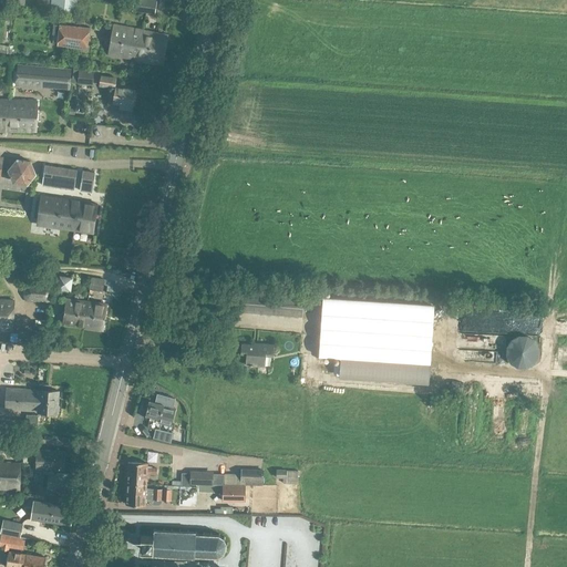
[(79,0),(51,0),(51,10),(78,12),(79,0)]
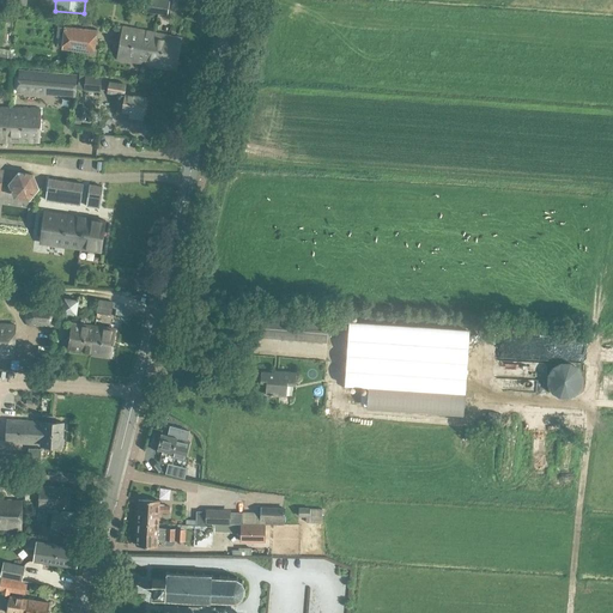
[(169,0),(144,0),(143,12),(168,16),(170,0),(169,0)]
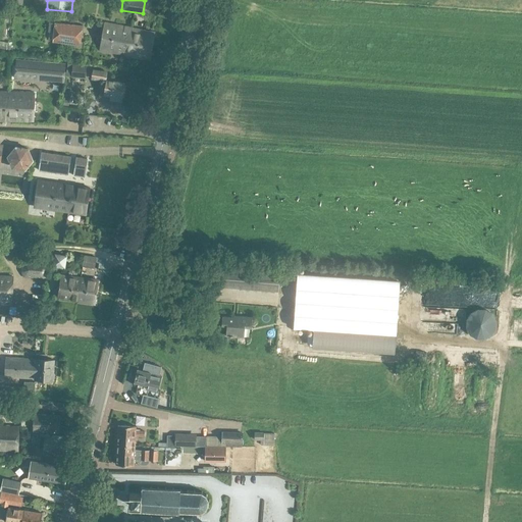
[(54,33),(53,41),(80,44),(82,27),(55,23),(54,33)]
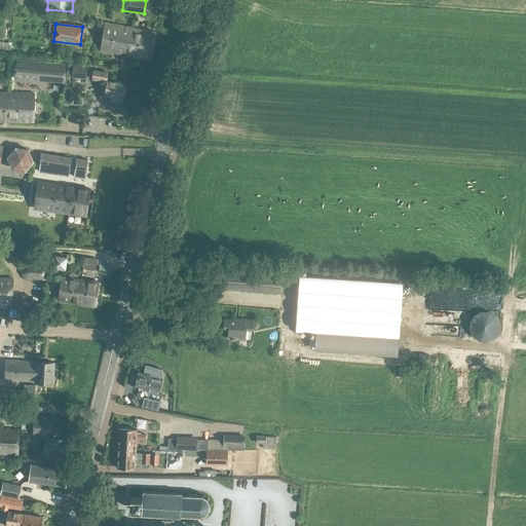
[(107,24),(102,50),(124,54),(127,38),(130,39),(133,29),(107,24)]
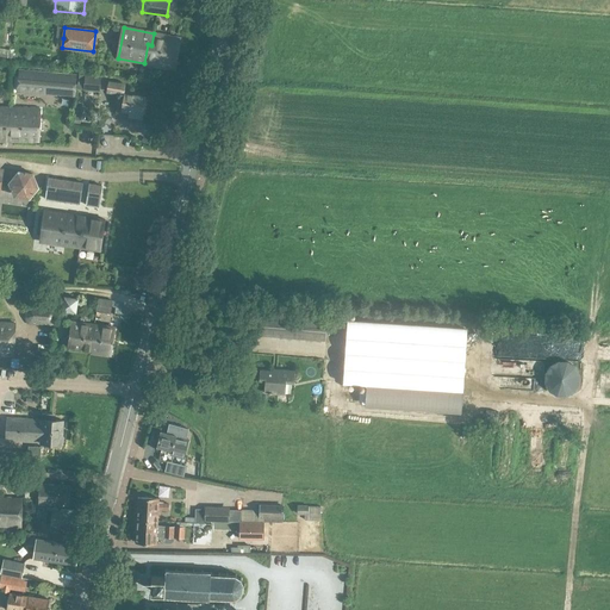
[(151,45),(148,44),(144,63),(174,68),(180,38),(154,33),(151,45)]
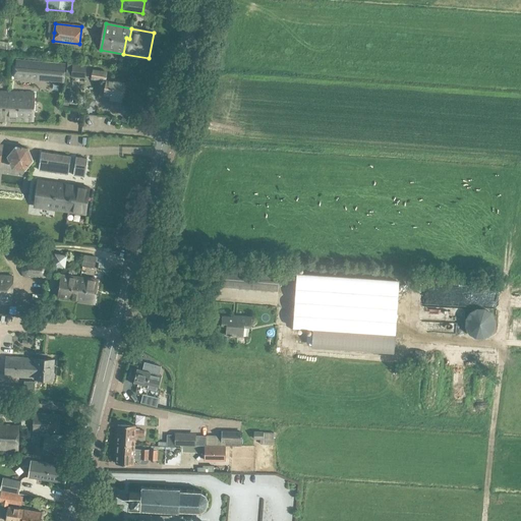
[(65,64),(16,60),(14,77),(64,81),(65,64)]
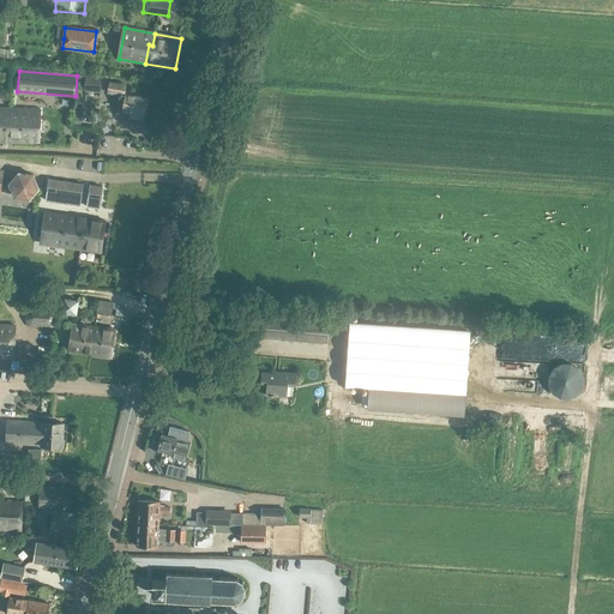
[(101,92),(102,77),(85,74),(84,91),(101,92)]
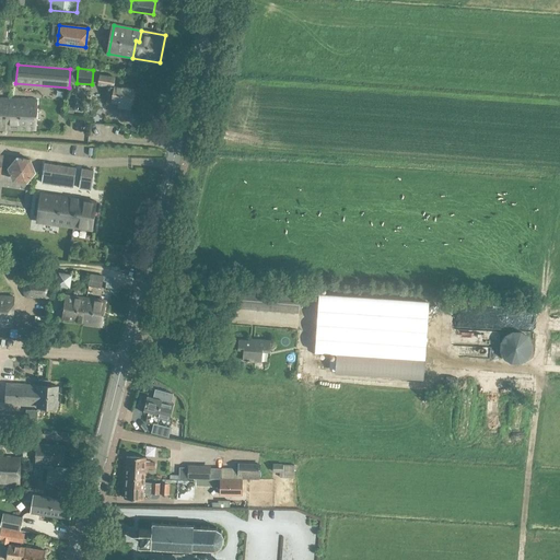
[(115,78),(101,76),(100,85),(109,86),(106,105),(130,108),(133,90),(115,86),(113,86),(115,78)]
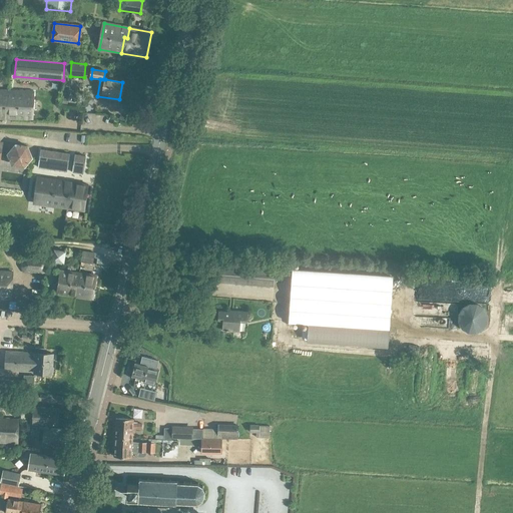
[(34,91),(7,90),(7,119),(32,119),(34,91)]
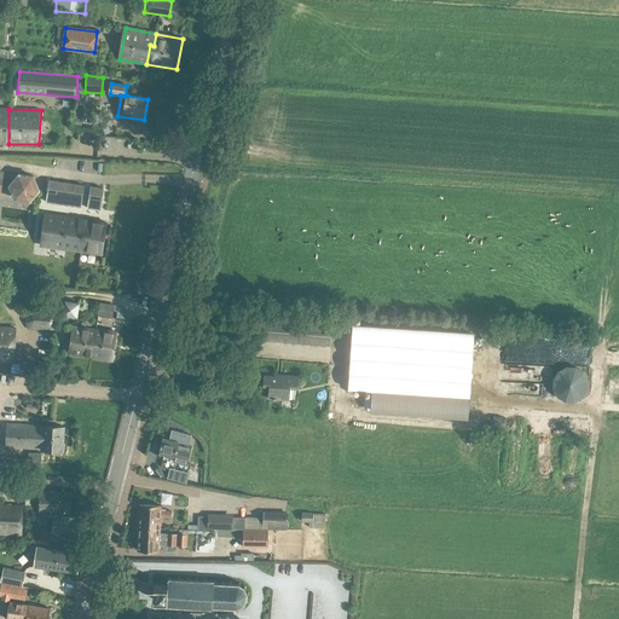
[(84,113),(75,111),(74,121),(82,122),(84,113)]
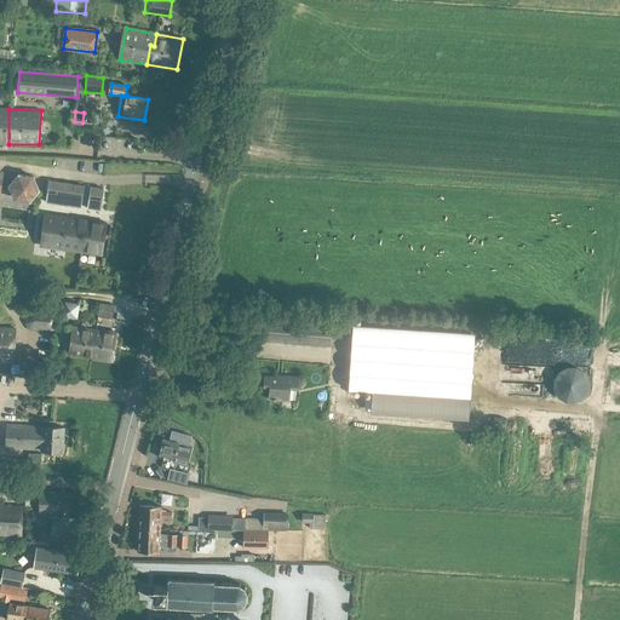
[(46,202),(81,207),(84,185),(50,181),(46,202)]
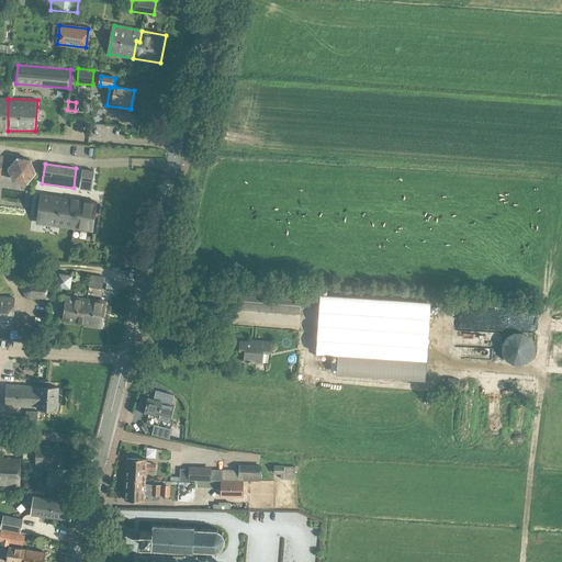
[(82,169),(79,189),(91,191),(94,171),(82,169)]
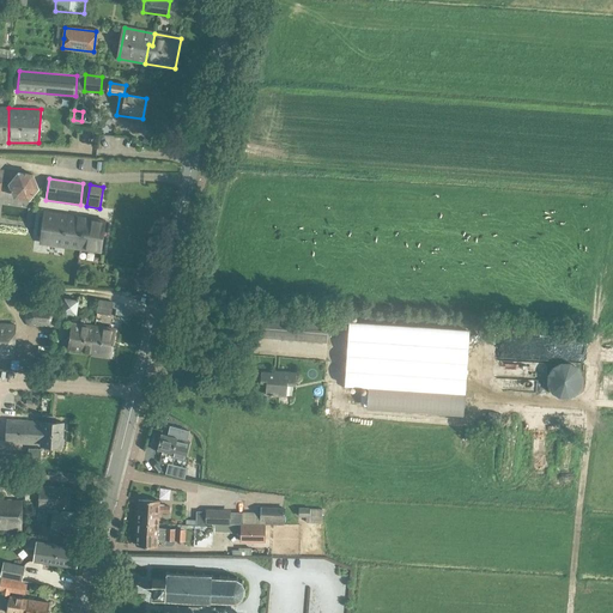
[(44,211),(38,244),(41,244),(70,249),(80,250),(84,232),(104,236),(107,219),(76,214),(44,211)]
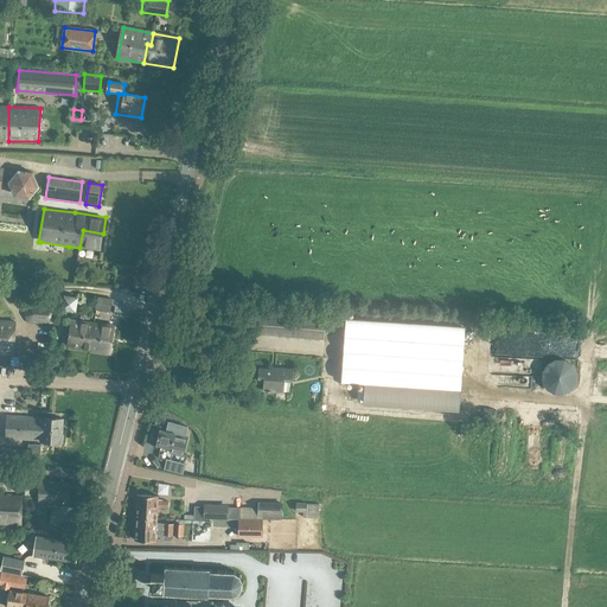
[(83,230),(80,248),(101,251),(102,240),(103,234),(83,230)]
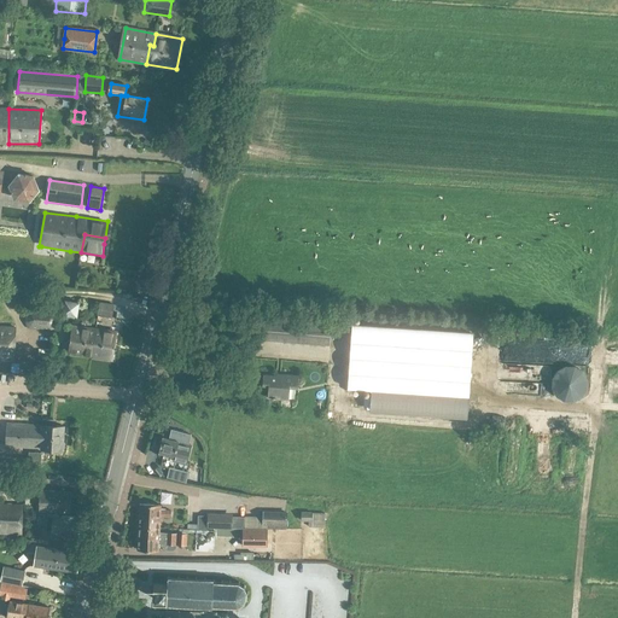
[(79,303),(65,301),(63,315),(76,316),(79,303)]
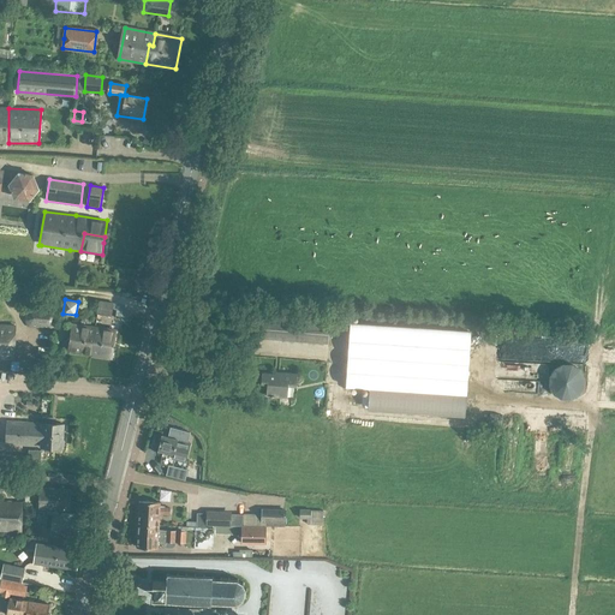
[(99,302),(97,314),(111,316),(113,304),(99,302)]
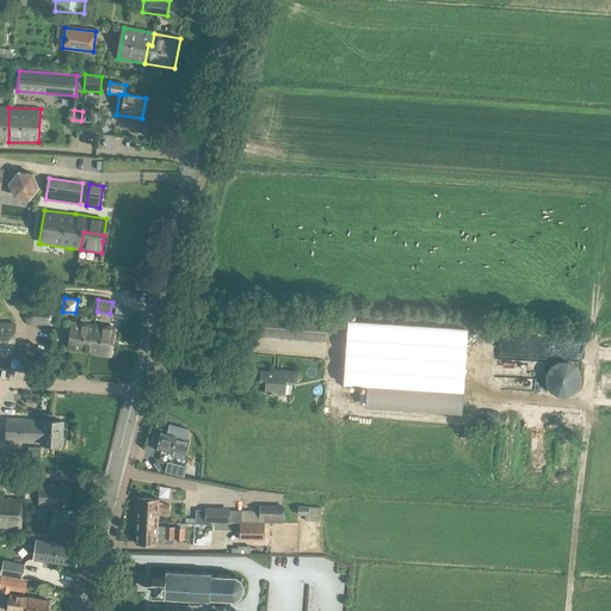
[(26,323),(54,326),(55,309),(26,308),(26,323)]
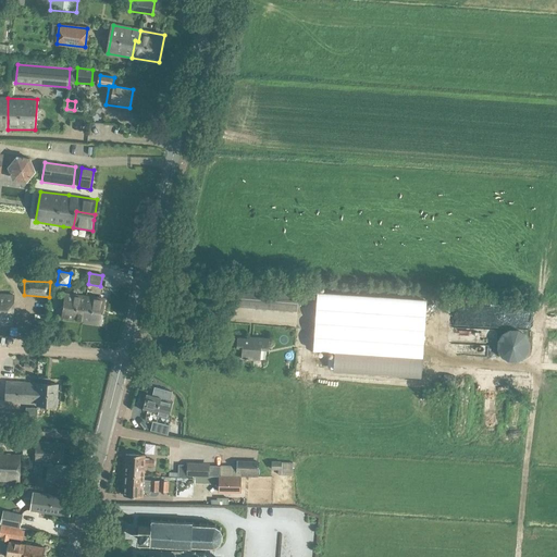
[(0,322),(13,323),(15,296),(0,294),(0,322)]
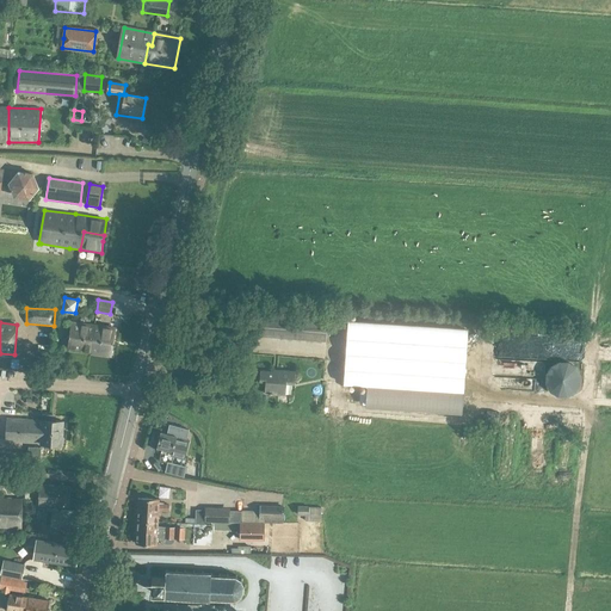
[(68,349),(91,352),(94,326),(72,322),(68,349)]
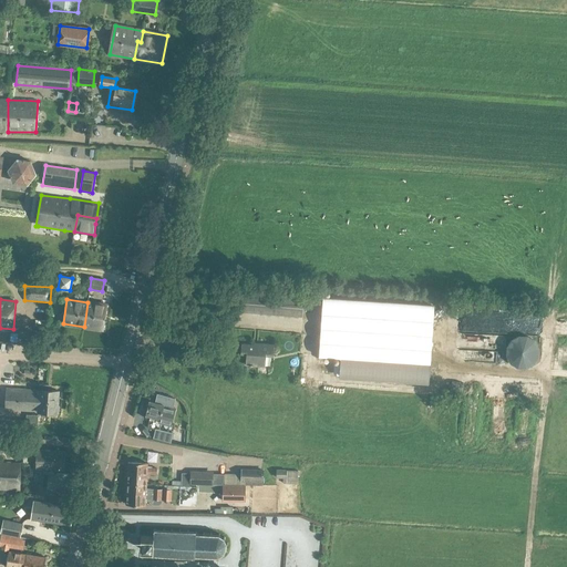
[(103,330),(106,306),(88,302),(84,327),(103,330)]
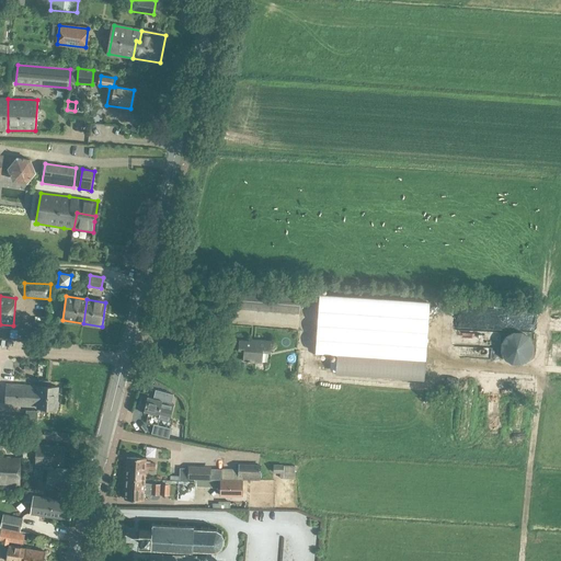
[(18,338),(32,339),(32,330),(18,329),(18,338)]
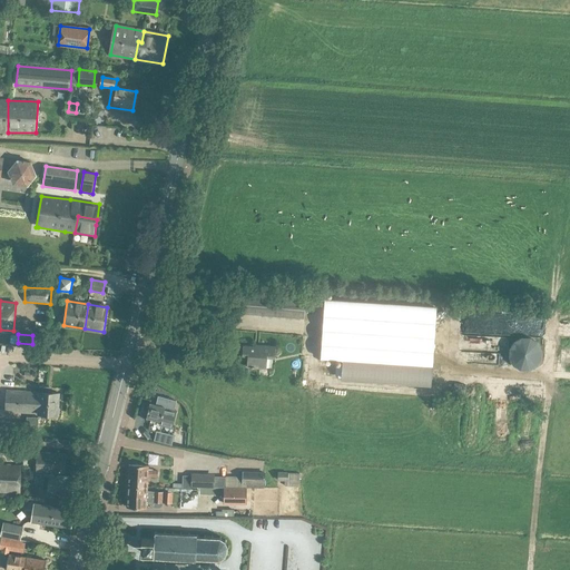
[(243,345),(243,355),(248,356),(247,367),(266,369),(267,357),(275,357),(276,346),(261,345),(261,346),(243,345)]
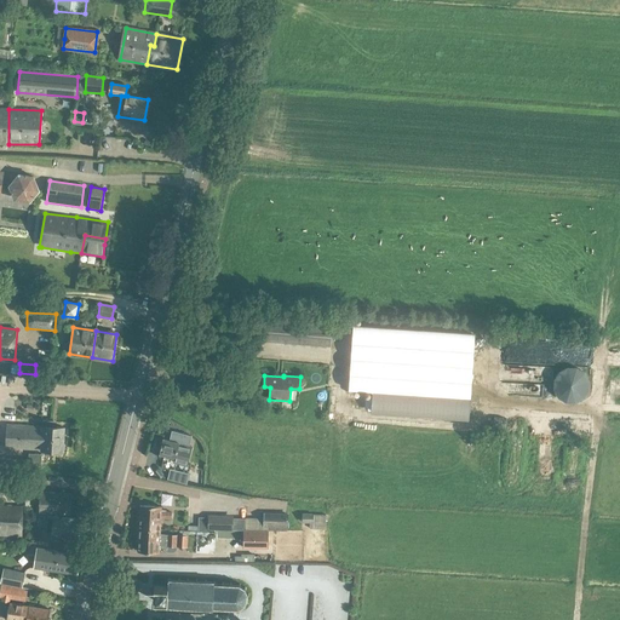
[(7,424),(5,448),(63,451),(64,428),(57,428),(57,422),(42,420),(42,426),(7,424)]
